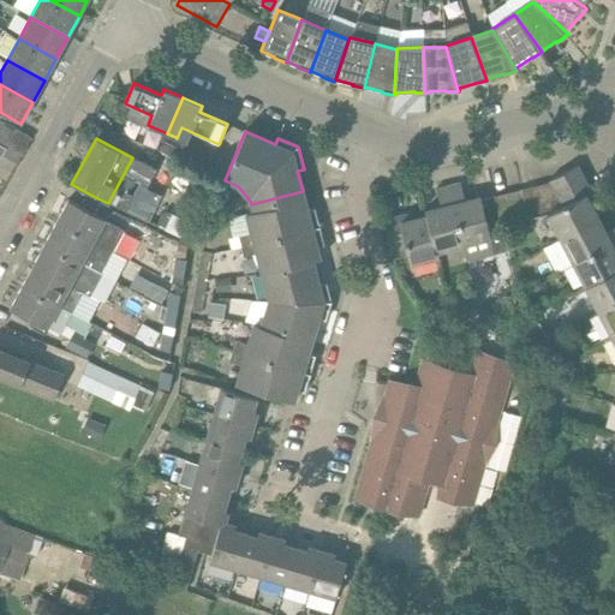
[(550,183),(553,195),(584,178),(578,166),(550,180),(550,183)]
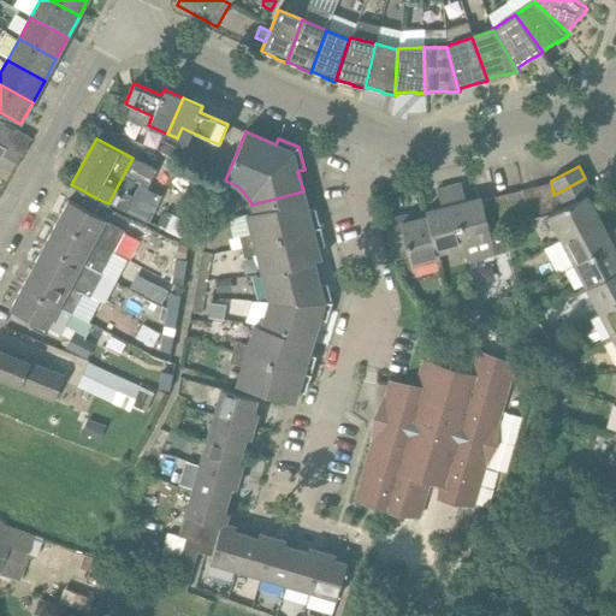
[(554,195),(558,211),(592,193),(585,178),(554,195)]
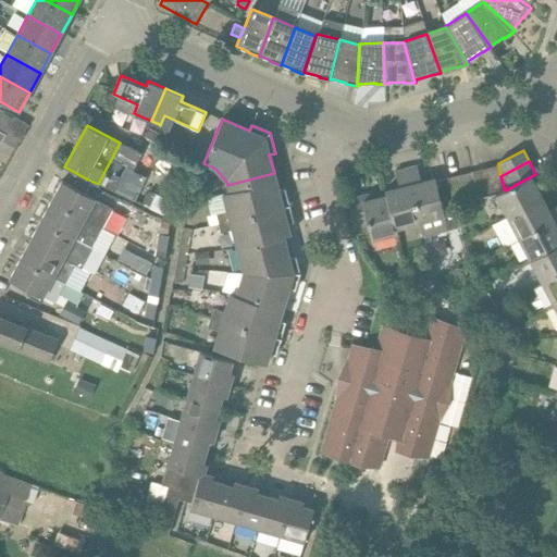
[(443,209),(455,206),(447,178),(435,181),(435,178),(421,182),(417,165),(407,169),(420,224),(445,219),(443,209)]
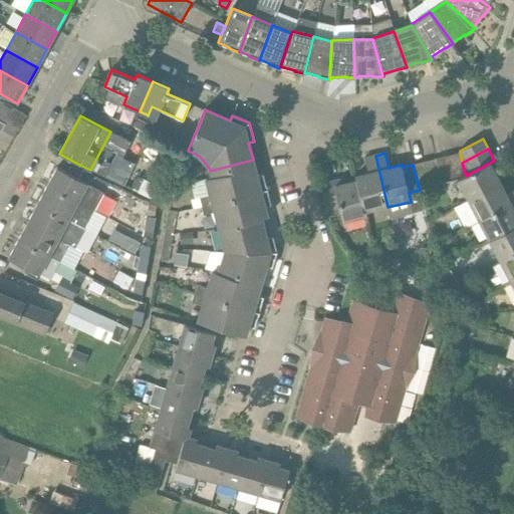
[(466,176),(462,163),(460,153),(448,156),(455,182),(457,181),(466,176)]
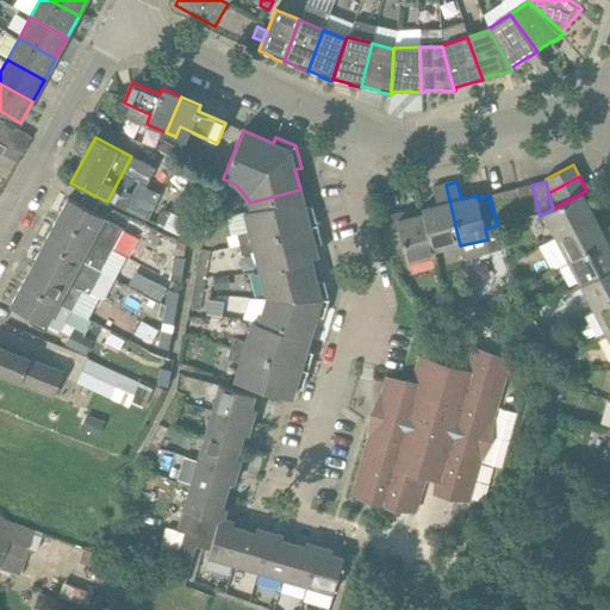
[(435,253),(460,246),(446,185),(433,187),(436,205),(421,209),(422,215),(433,259),(436,257),(435,253)]
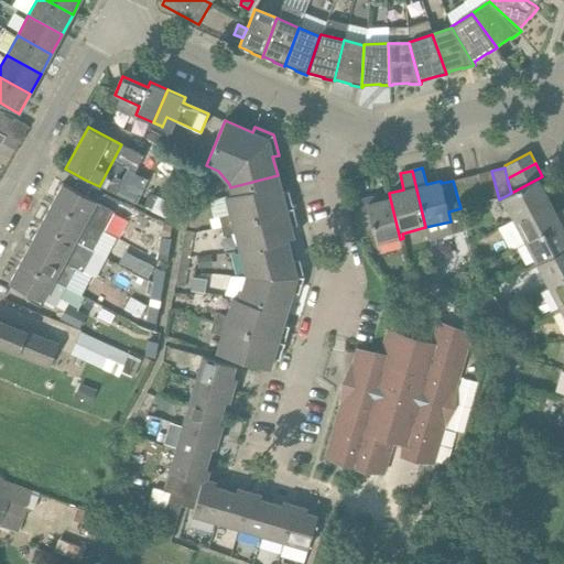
[(486,203),(499,199),(491,171),(479,174),(486,203)]
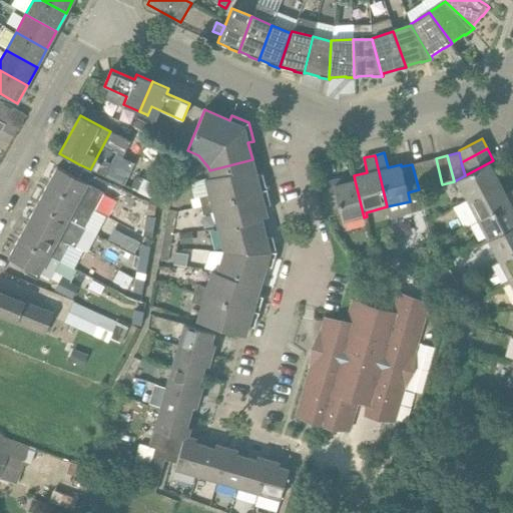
[(430,187),(442,184),(436,158),(424,161),(430,187)]
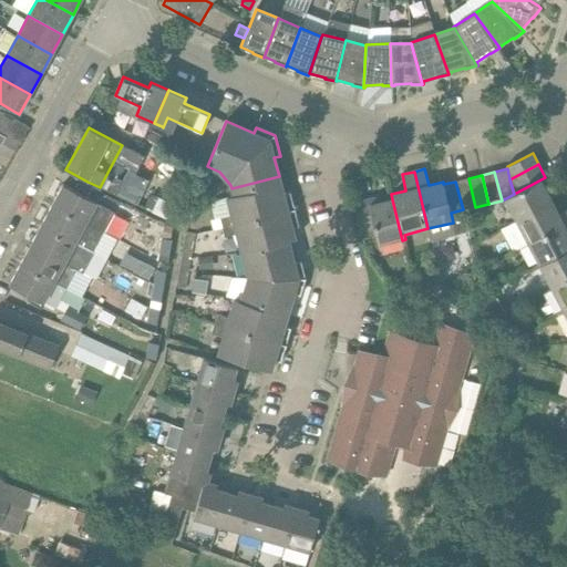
[(236,236),(240,253),(288,241),(295,239),(292,229),(299,227),(295,210),(290,193),(284,195),(279,176),(232,188),(233,196),(227,197),(232,216),(219,219),(223,229),(225,238),(236,236)]
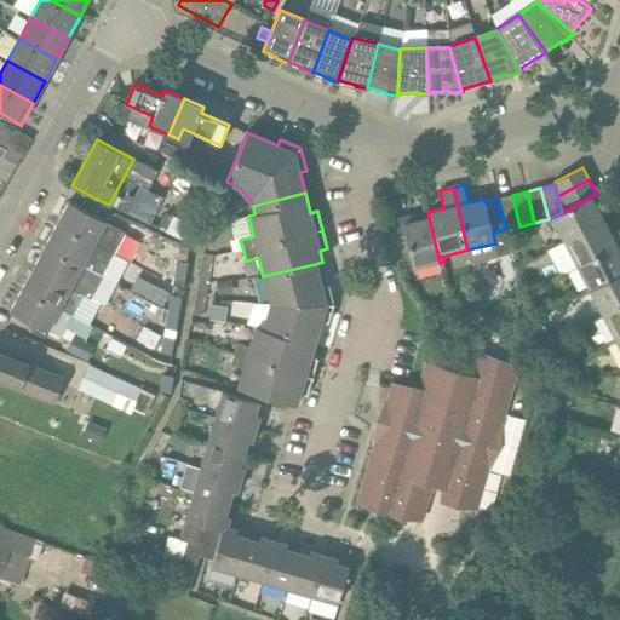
[(563,244),(604,222),(597,208),(602,206),(596,194),(562,212),(551,218),(563,244)]
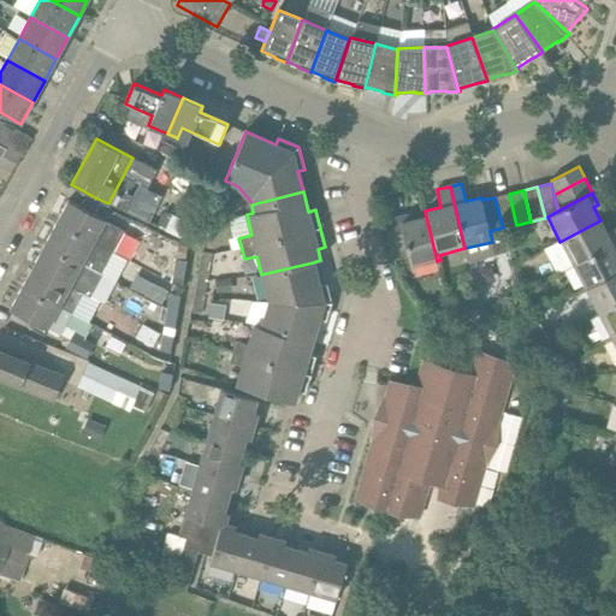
[(503,227),(516,225),(509,194),(495,197),(503,227)]
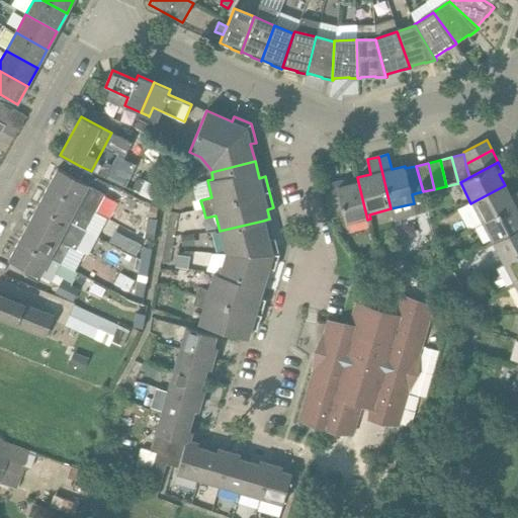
[(48,187),(79,203),(93,210),(103,192),(88,185),(58,169),(48,187)]
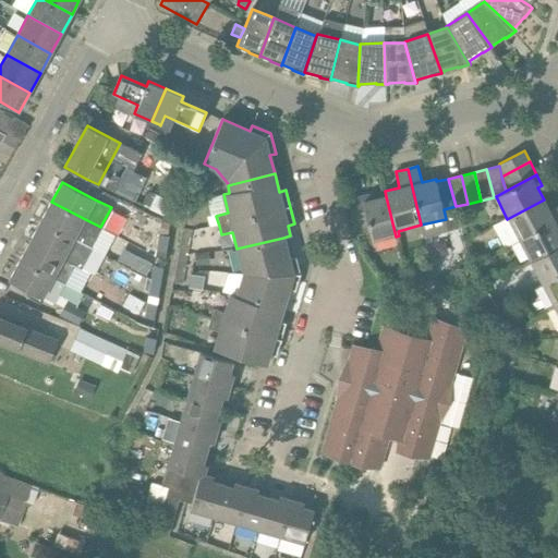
[(373,242),(396,237),(386,196),(374,199),(373,194),(348,199),(354,228),(368,225),(373,242)]
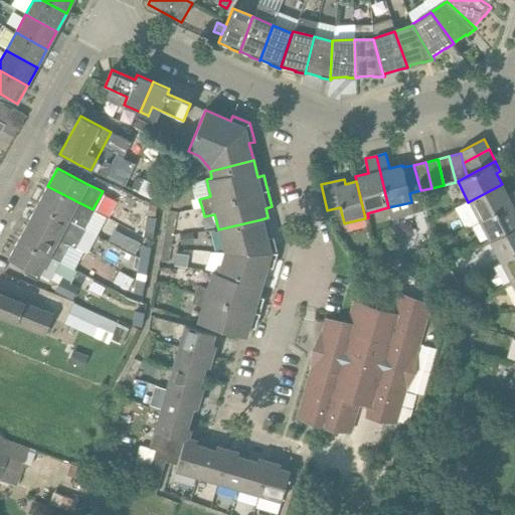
[(468,202),(479,222),(514,202),(514,190),(507,195),(502,184),(468,202)]
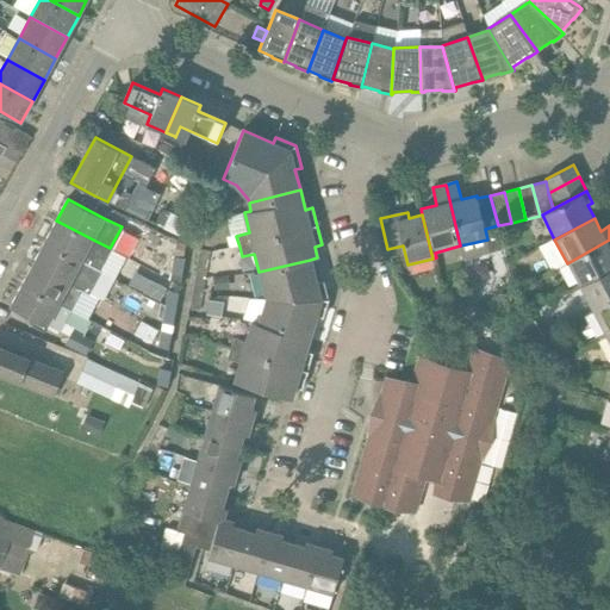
[(81,261),(93,240),(56,221),(44,242),(81,261)]
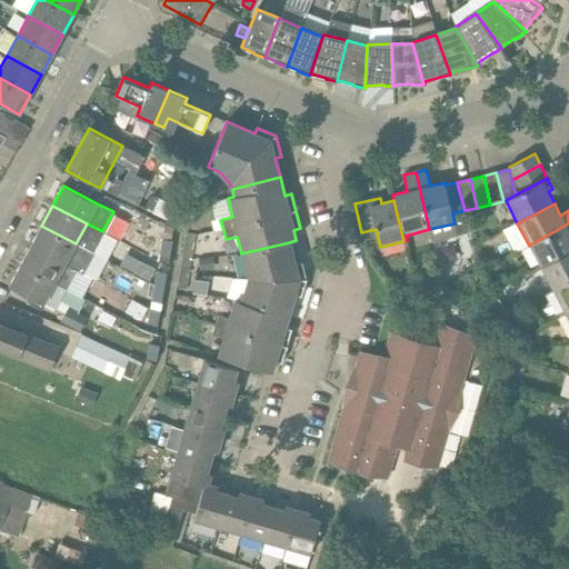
[(541,269),(568,253),(568,223),(529,246),(541,269)]
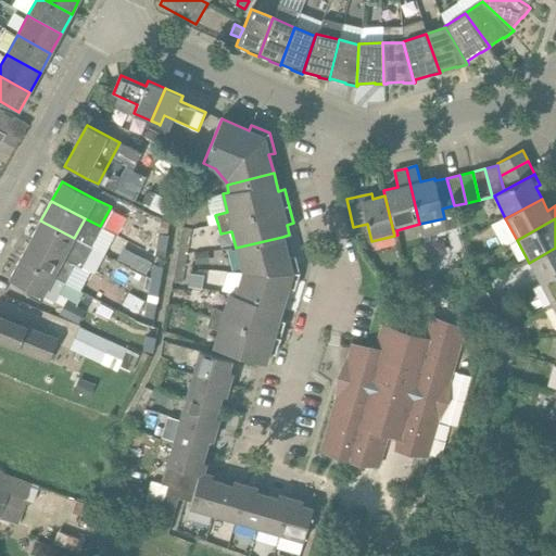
[(63,258),(74,238),(40,220),(30,240),(63,258)]
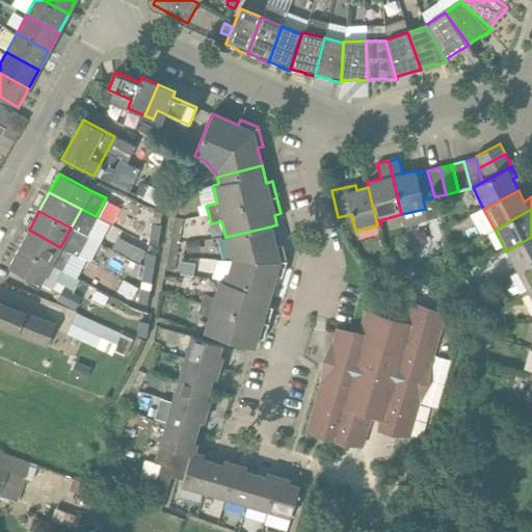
[(151,238),(161,238),(164,214),(156,211),(153,223),(151,238)]
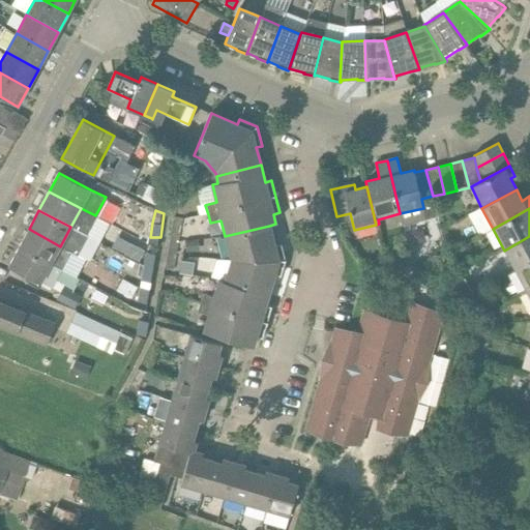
[(165,268),(174,270),(182,219),(174,217),(165,268)]
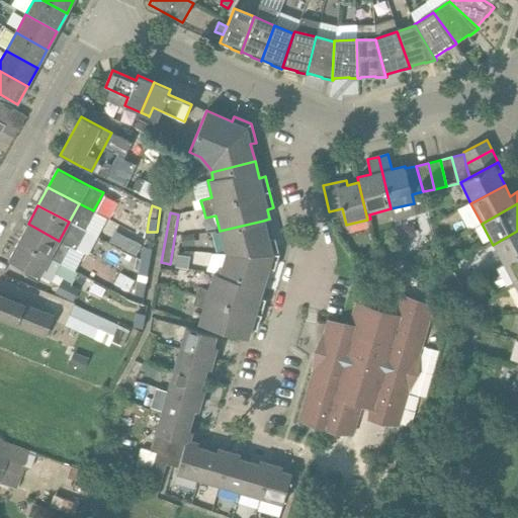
[(274,270),(279,255),(274,240),(269,241),(266,231),(263,221),(220,231),(226,254),(221,271),(264,283),(268,269),(274,271),(274,270)]
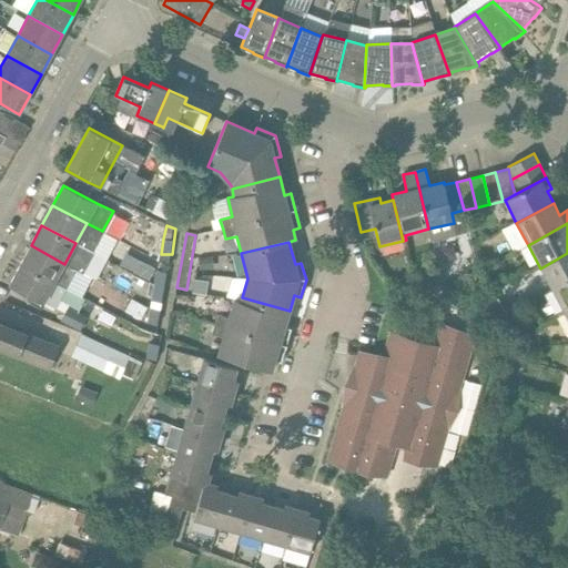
[(54,284),(64,264),(31,245),(20,266),(54,284)]
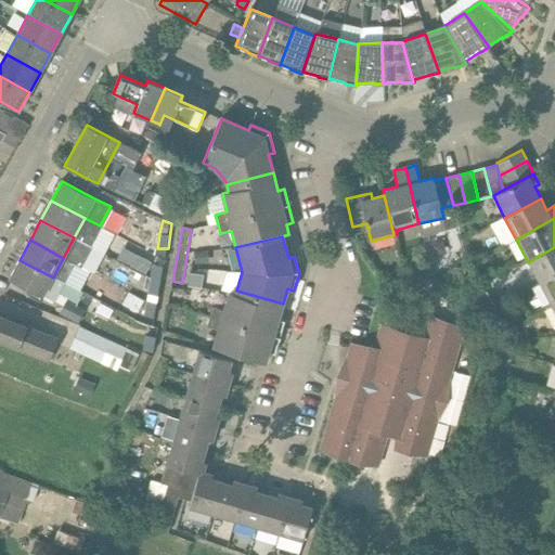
[(554,247),(528,262),(539,283),(554,273),(554,247)]
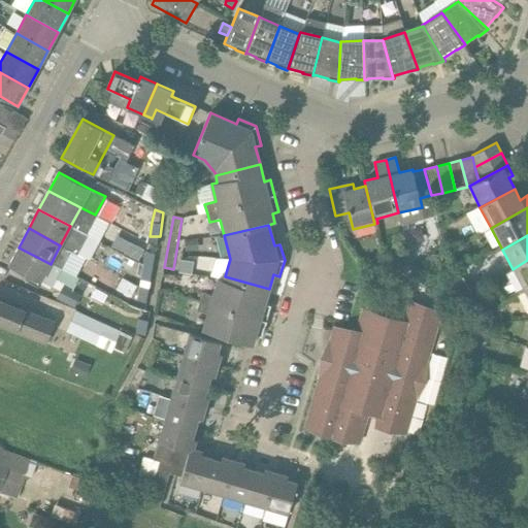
[(40,283),(51,264),(19,248),(8,266),(40,283)]
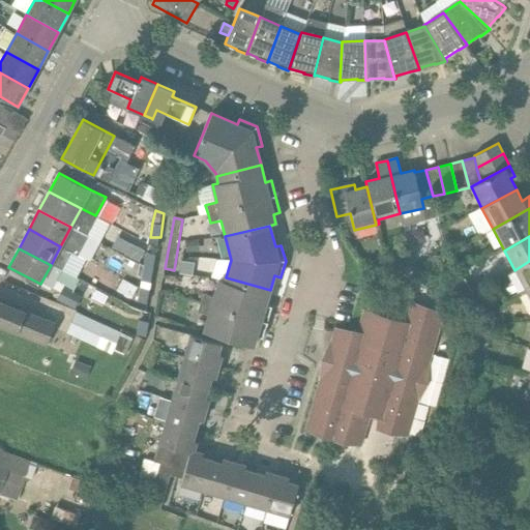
[(143,267),(154,269),(156,256),(145,254),(143,267)]
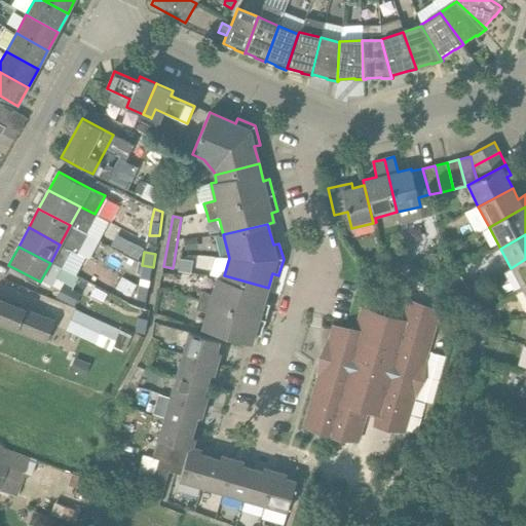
[(522,290),(525,287),(525,259),(511,268),(522,290)]
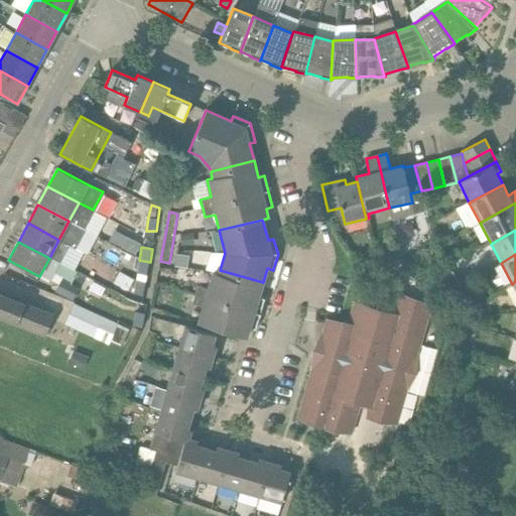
[(137,273),(148,274),(150,262),(139,260),(137,273)]
